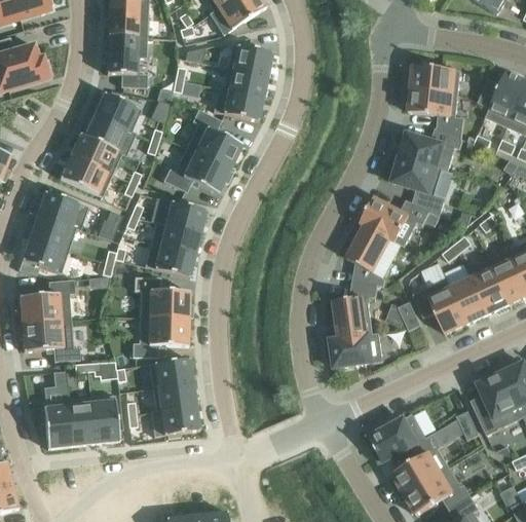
[(0,0),(0,23),(49,8),(48,4),(51,3),(50,0),(0,0)]
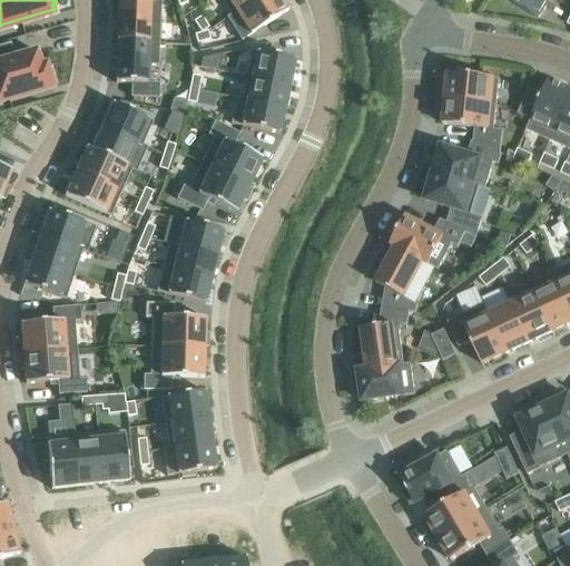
[(117,27),(117,38),(158,40),(160,0),(119,0),(118,19),(117,27)]
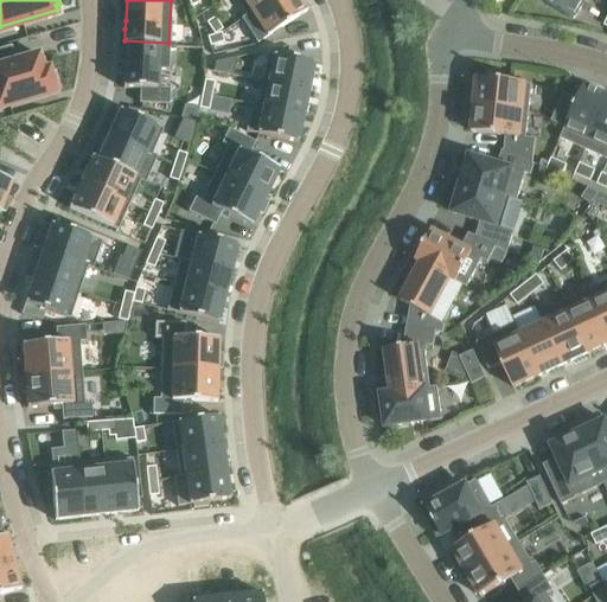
[(237,0),(242,7),(246,12),(244,12),(241,15),(241,17),(266,0),(237,0)]
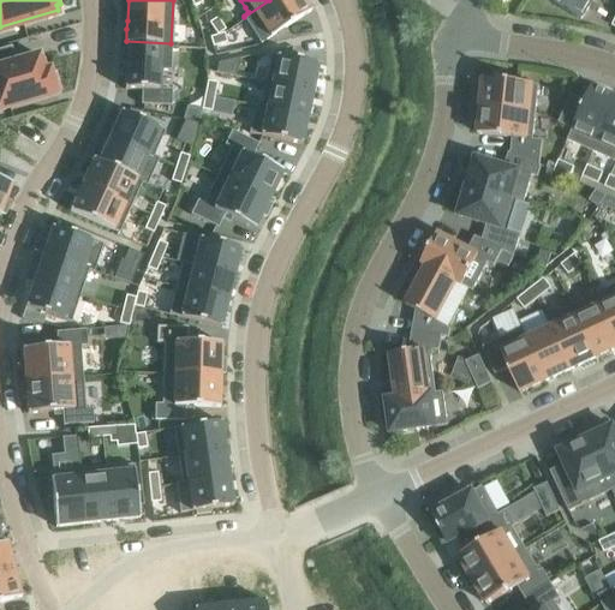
[(269,0),(244,17),(260,40),(310,7),(305,0),(269,0)]
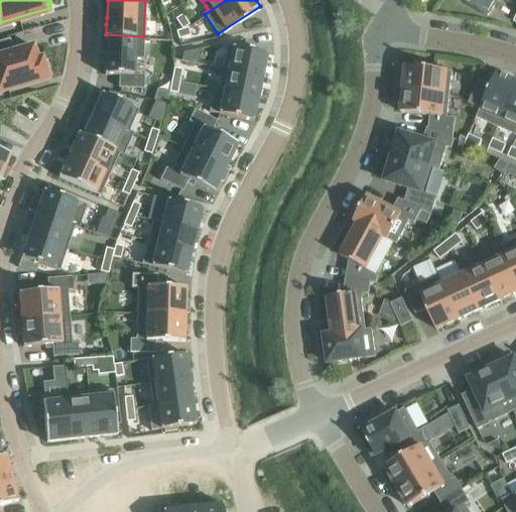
[(467,0),(487,12),(494,0),(467,0)]
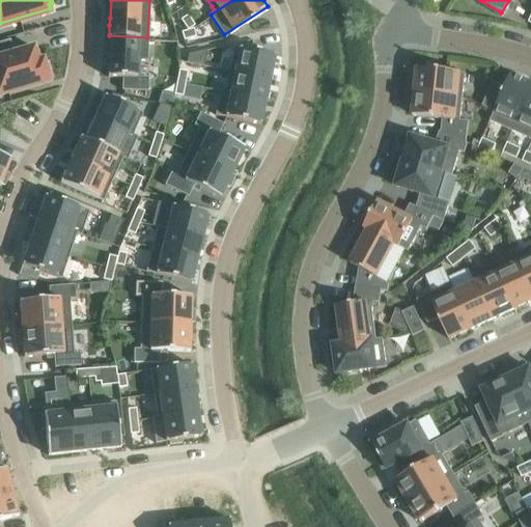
[(188,11),(180,17),(187,27),(194,22),(188,11)]
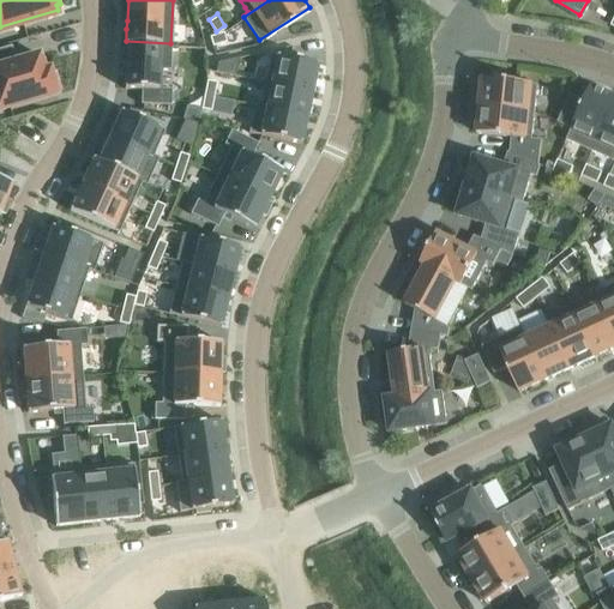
[(218,30),(209,34),(212,43),(226,38),(224,34),(223,29),(218,30)]
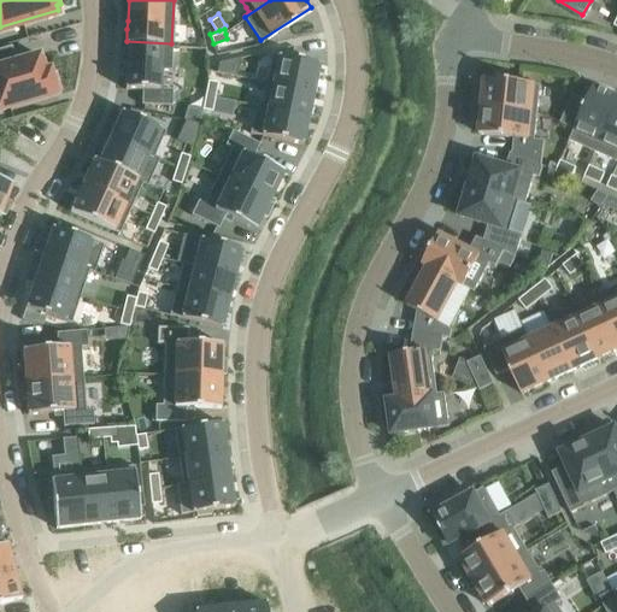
[(123,46),(122,59),(125,59),(125,65),(125,74),(124,86),(141,87),(141,101),(171,103),(172,87),(162,86),(163,66),(170,68),(171,43),(127,41),(127,46),(123,46)]
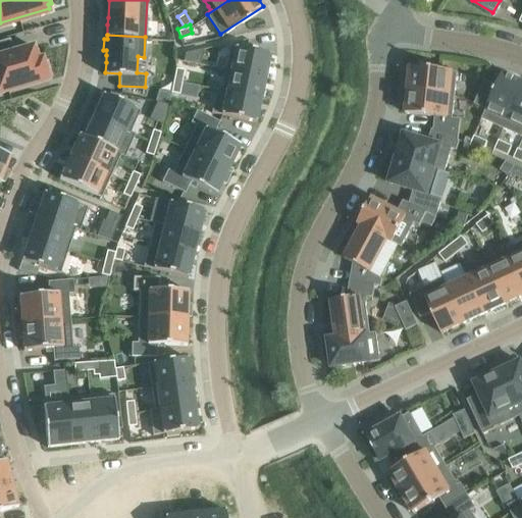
[(0,91),(48,78),(47,72),(50,71),(47,59),(43,60),(42,56),(37,57),(33,44),(13,49),(9,37),(0,39),(0,91)]
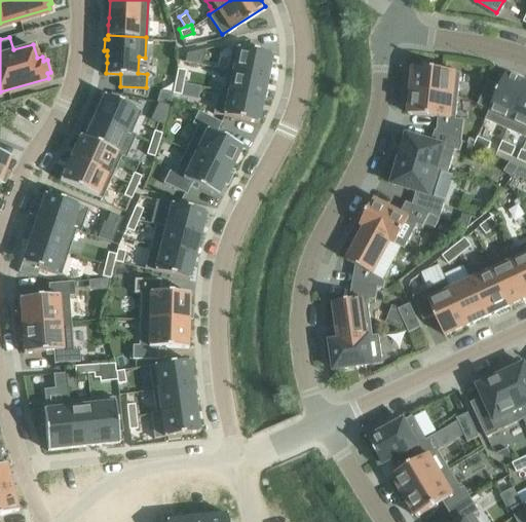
[(231,43),(227,68),(267,76),(272,52),(231,43)]
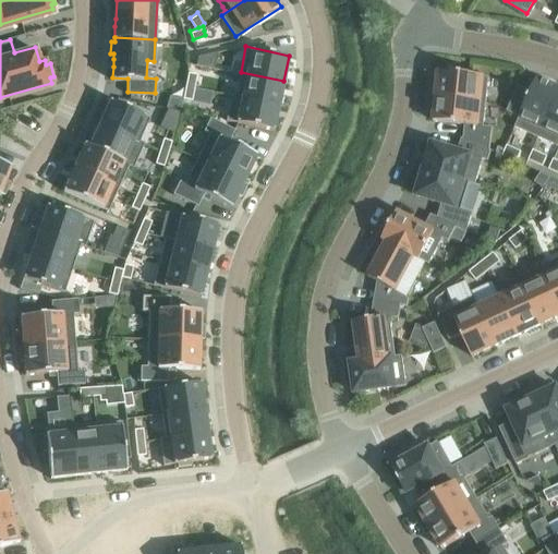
[(197,53),(196,62),(204,64),(208,65),(210,59),(210,57),(197,53)]
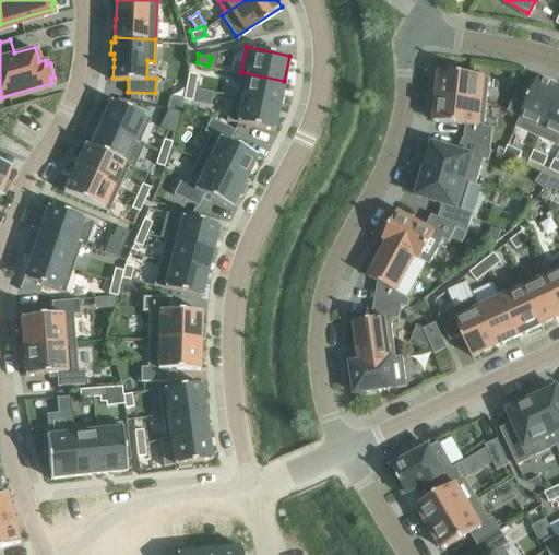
[(439,68),(437,93),(487,98),(489,73),(439,68)]
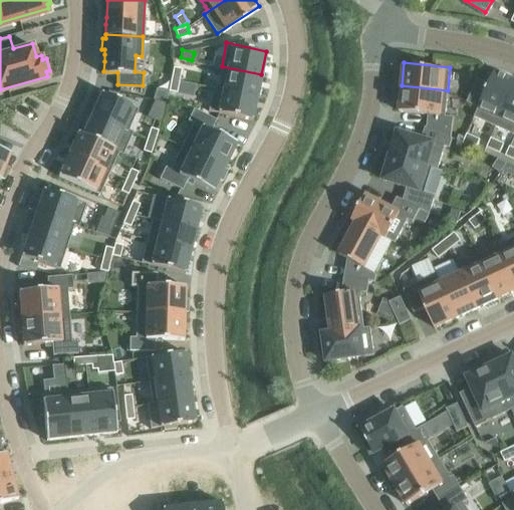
[(173,64),(171,76),(179,78),(181,66),(173,64)]
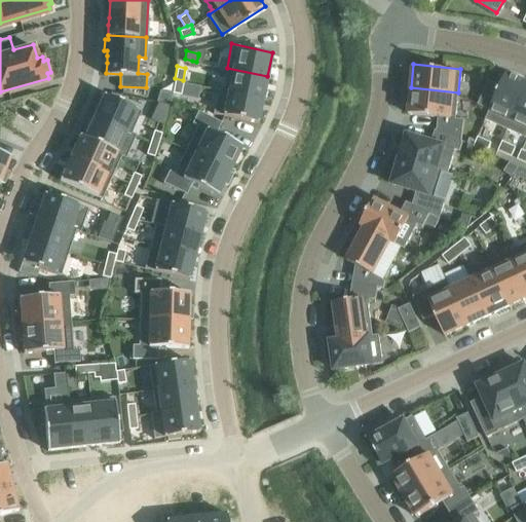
[(218,86),(218,87),(263,97),(267,76),(227,68),(223,87),(218,86)]
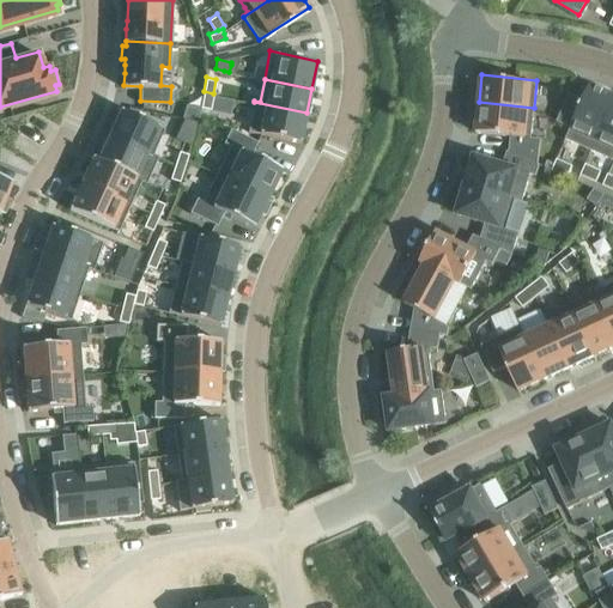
[(565,135),(590,147),(612,95),(612,91),(589,81),(583,96),(570,125),(565,135)]
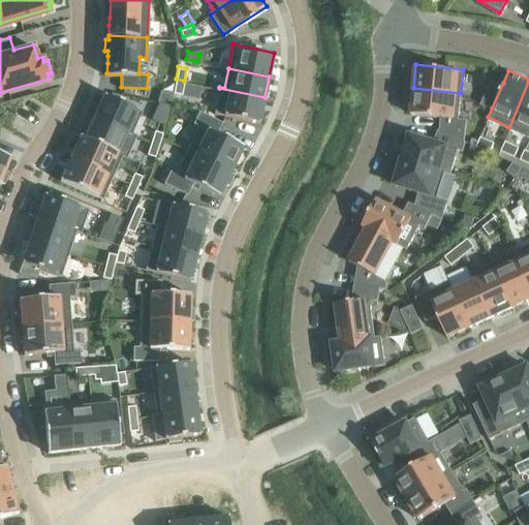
[(491,78),(480,101),(492,107),(503,83),(491,78)]
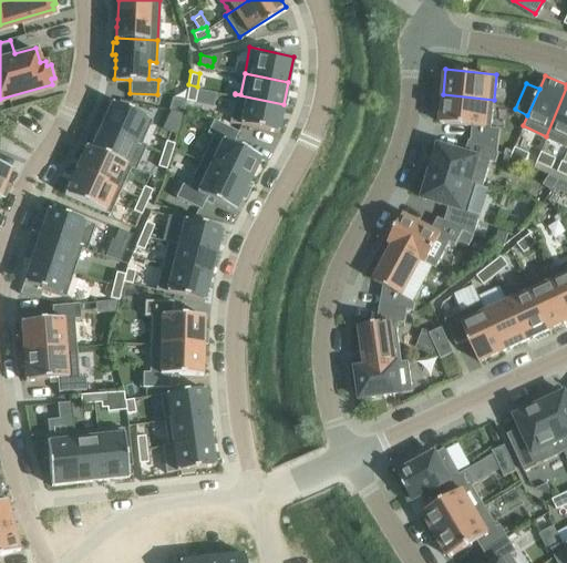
[(188,84),(185,98),(194,99),(197,86),(188,84)]
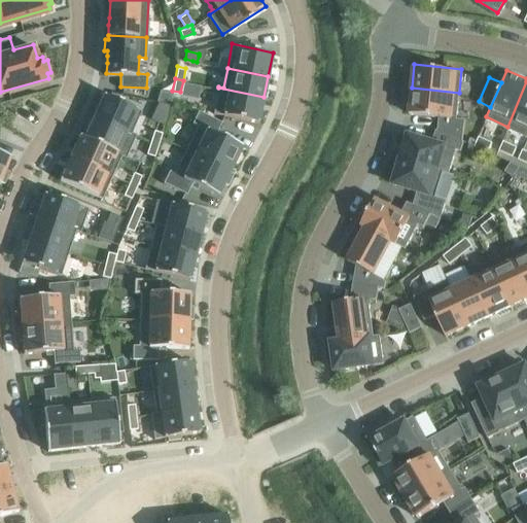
[(526,81),(507,127),(526,135),(526,81)]
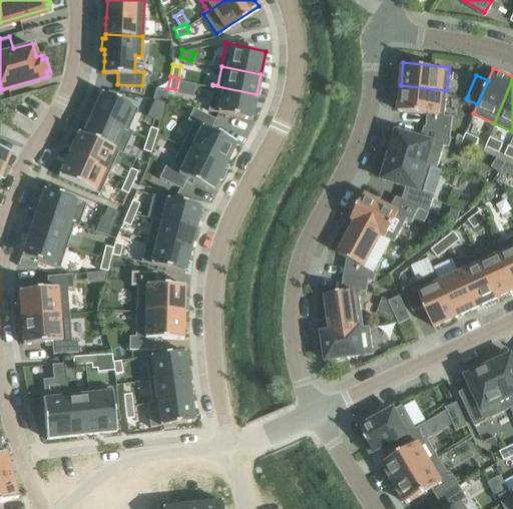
[(212,85),(207,108),(230,113),(251,117),(257,94),(212,85)]
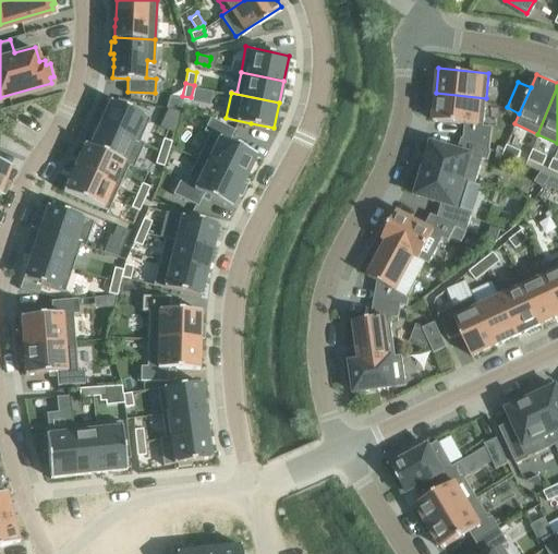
[(436,93),(433,118),(464,121),(463,134),(489,143),(492,123),(483,122),(486,98),(436,93)]
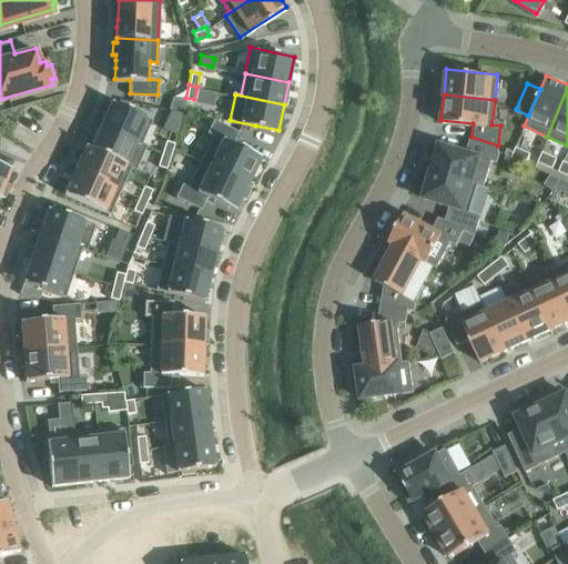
[(111,100),(101,123),(145,144),(146,143),(141,141),(151,121),(152,118),(111,100)]
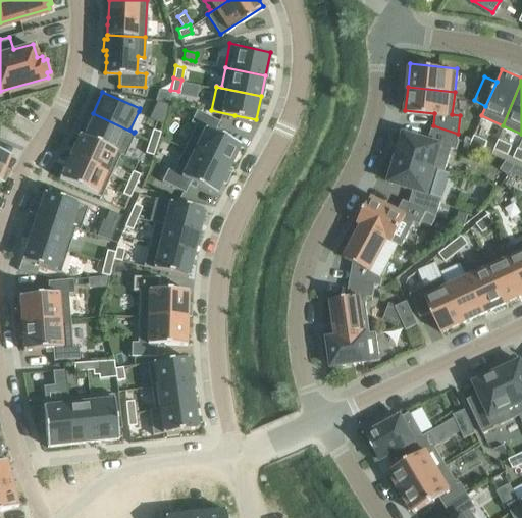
[(195,122),(184,146),(227,167),(238,149),(240,143),(238,142),(213,130),(219,119),(211,115),(196,108),(196,107),(195,109),(190,120),(195,122)]
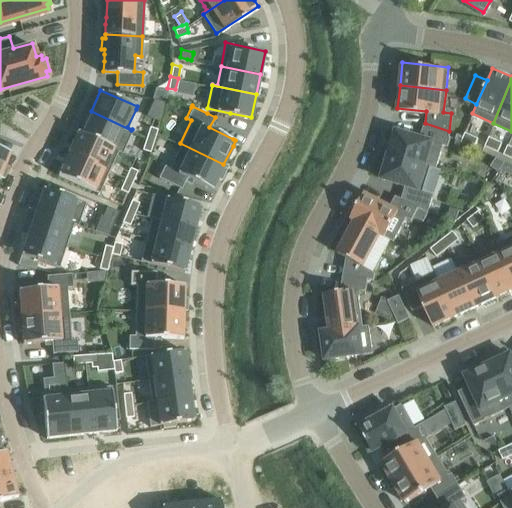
[(77,129),(77,130),(122,151),(131,130),(91,111),(82,131),(77,129)]
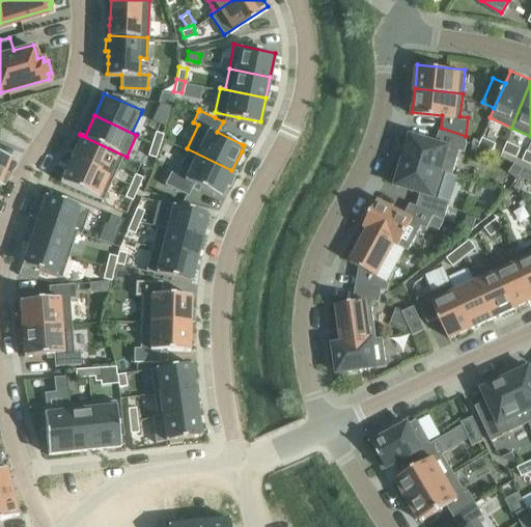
[(411,133),(403,157),(452,171),(459,147),(464,149),(467,140),(466,139),(466,136),(441,128),(439,128),(436,140),(411,133)]
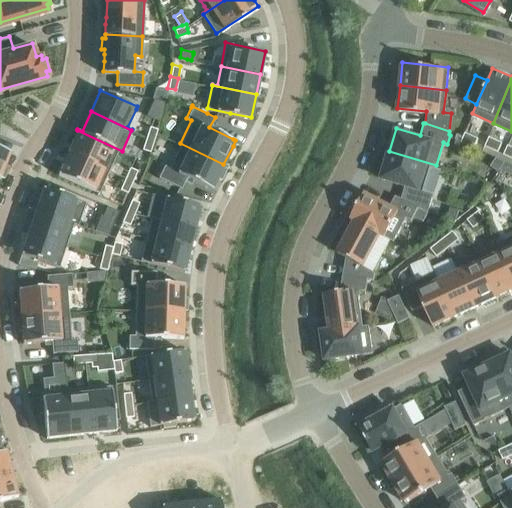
[(149,125),(146,136),(153,139),(157,127),(149,125)]
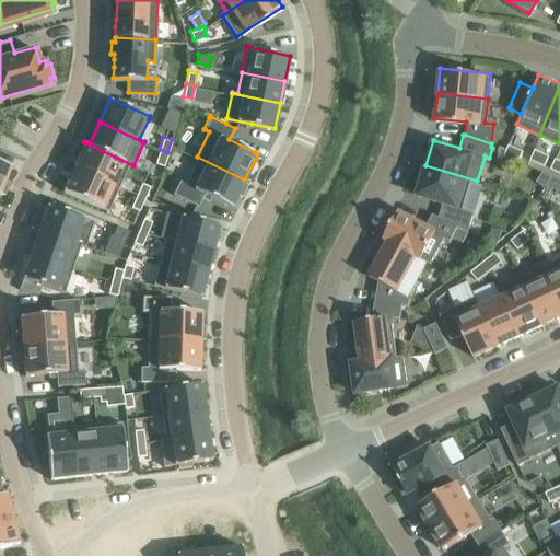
[(84,142),(73,165),(118,185),(128,164),(133,165),(84,142)]
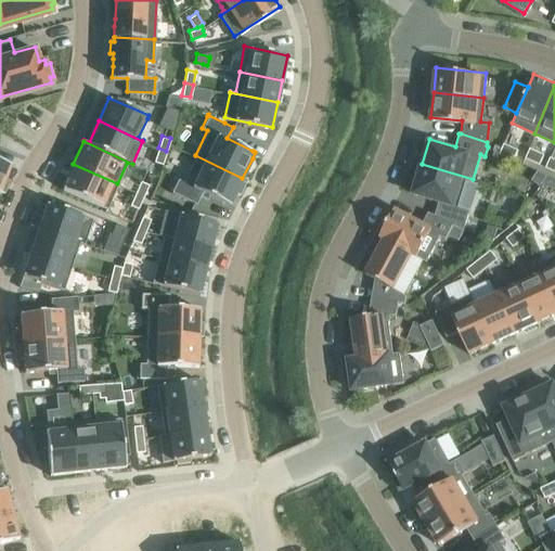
[(518,148),(504,141),(499,151),(513,157),(518,148)]
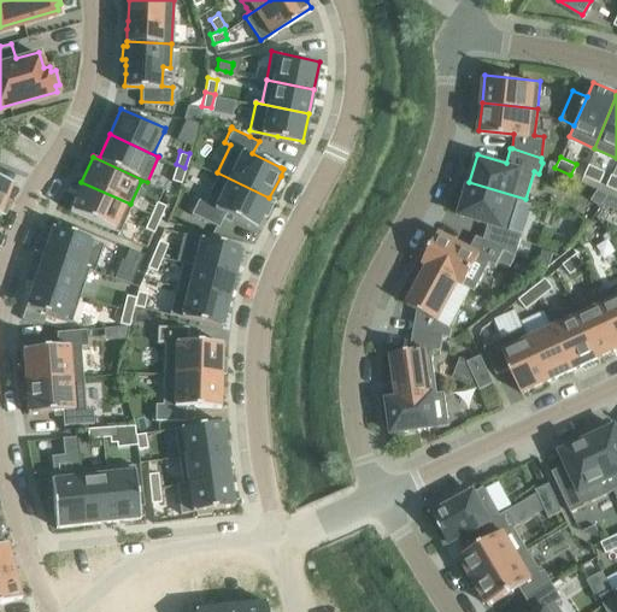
[(605,169),(588,162),(583,172),(599,180),(605,169)]
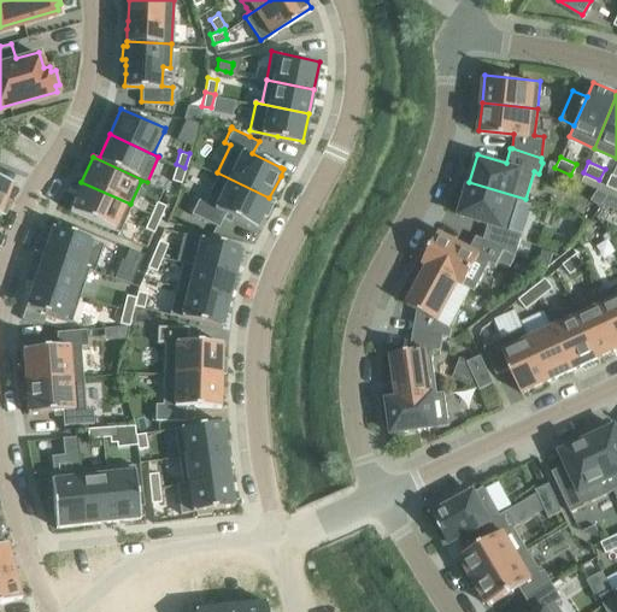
[(176,164),(171,178),(181,181),(184,168),(176,164)]
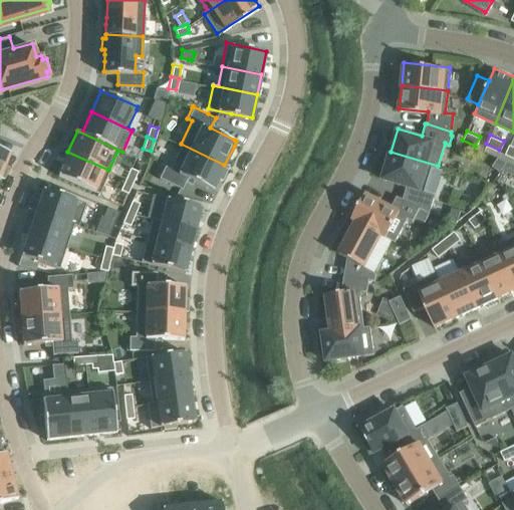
[(513,145),(509,143),(505,153),(513,156),(513,145)]
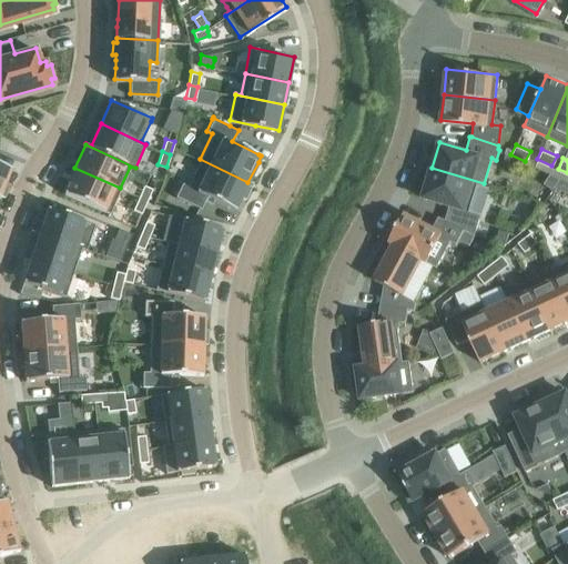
[(182,182),(175,195),(201,208),(205,198),(206,195),(214,200),(235,210),(241,198),(242,195),(244,197),(245,197),(251,185),(247,184),(247,182),(200,159),(192,174),(188,184),(185,183),(182,182)]
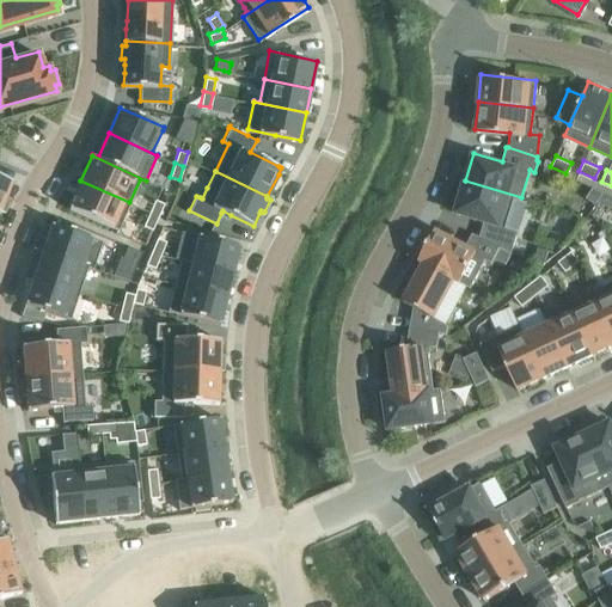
[(0,209),(0,210),(1,208),(5,209),(10,197),(6,195),(12,181),(0,175),(0,209)]
